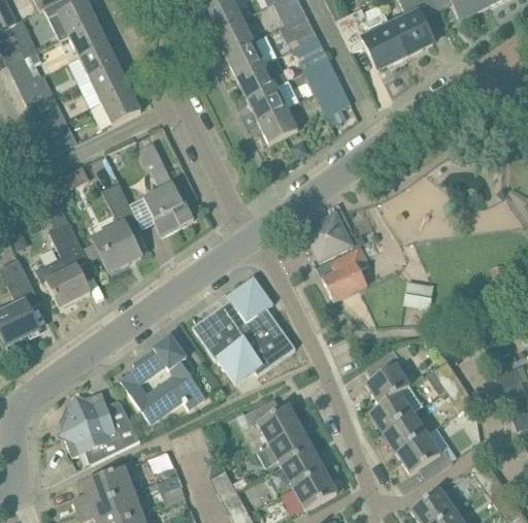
[(35,0),(39,9),(44,7),(60,0),(35,0)]
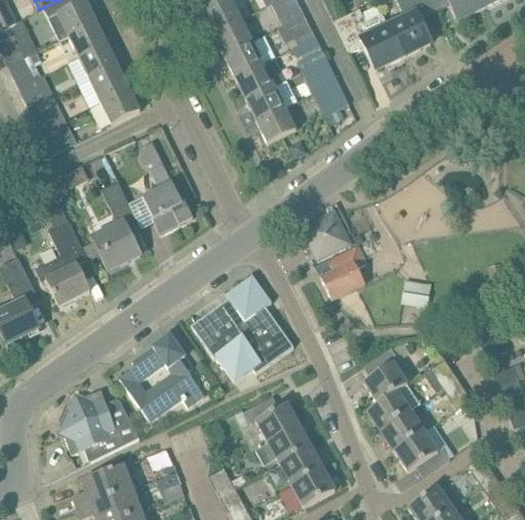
[(59,38),(68,34),(96,21),(86,0),(81,0),(74,4),(72,0),(59,0),(44,7),(59,38)]
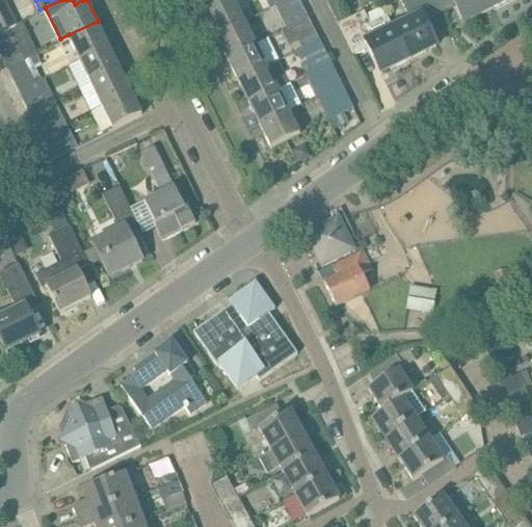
[(204,9),(215,32),(244,18),(235,0),(222,0),(204,9)]
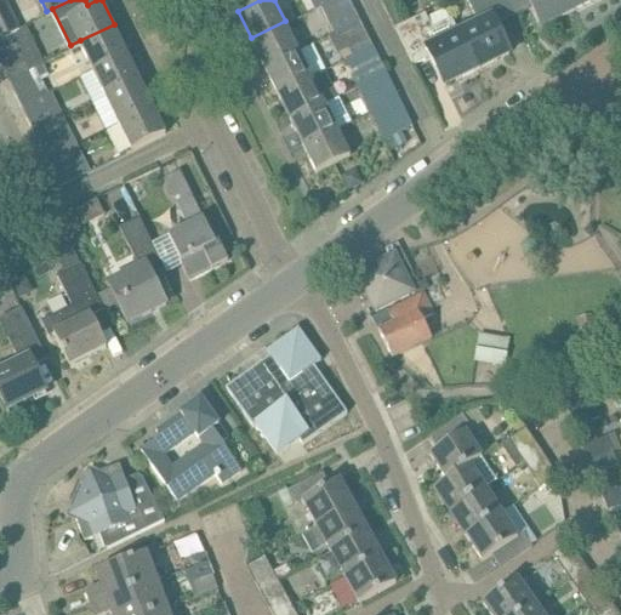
[(329,0),(322,4),(334,30),(360,16),(352,0),(329,0)]
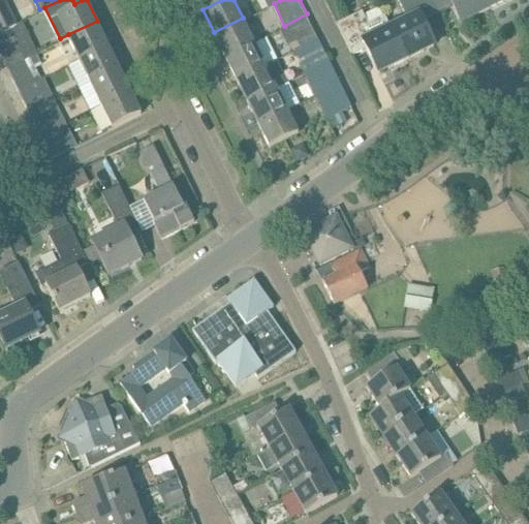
[(407,56),(392,23),(384,10),(368,19),(363,7),(344,17),(336,0),(328,0),(352,52),(367,45),(378,69),(407,56)]
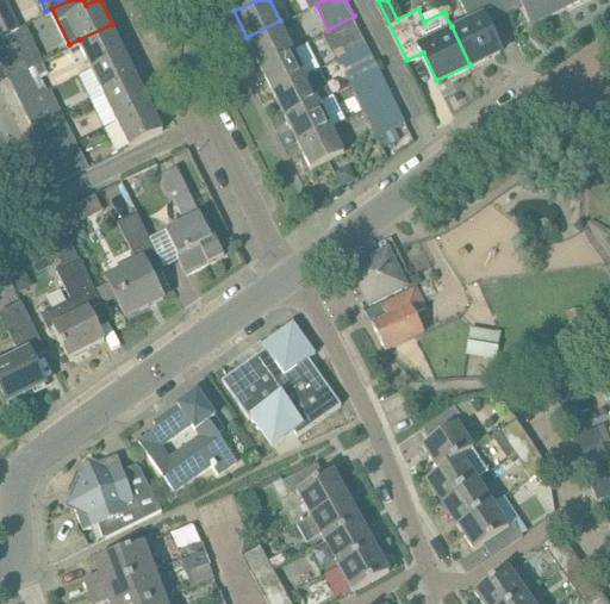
[(487,20),(503,13),(496,0),(460,0),(470,18),(452,26),(470,64),(500,49),(487,20)]
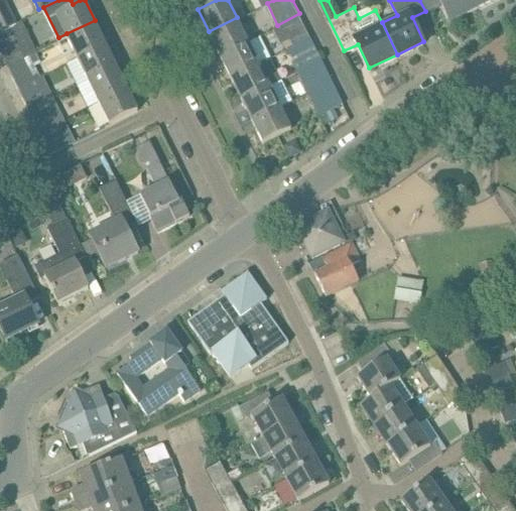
[(419,0),(425,11),(426,10),(423,4),(431,0),(441,0),(450,18),(477,5),(474,0),(419,0)]
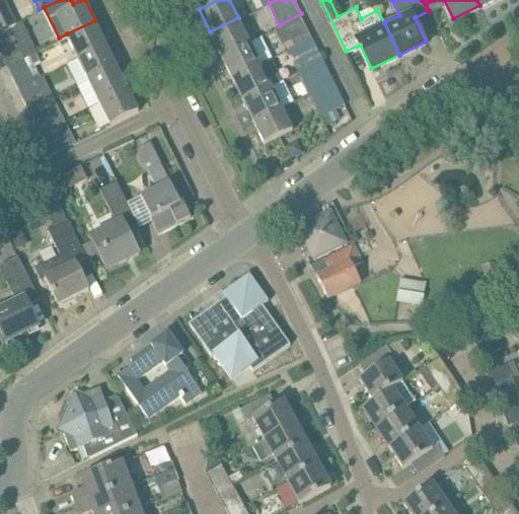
[(301,13),(279,25),(275,27),(282,42),(292,37),(295,44),(312,35),(301,13)]
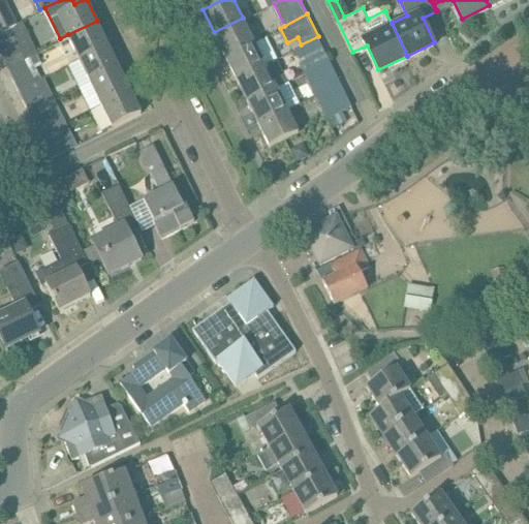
[(214,32),(225,55),(254,40),(243,18),(214,32)]
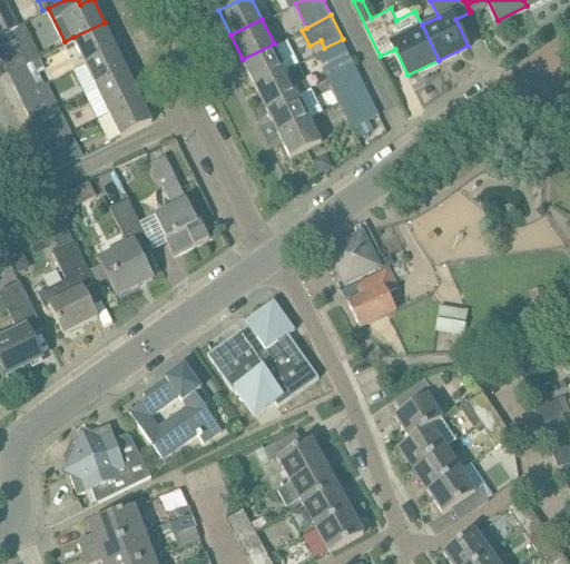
[(74,37),(86,61),(116,46),(105,22),(74,37)]
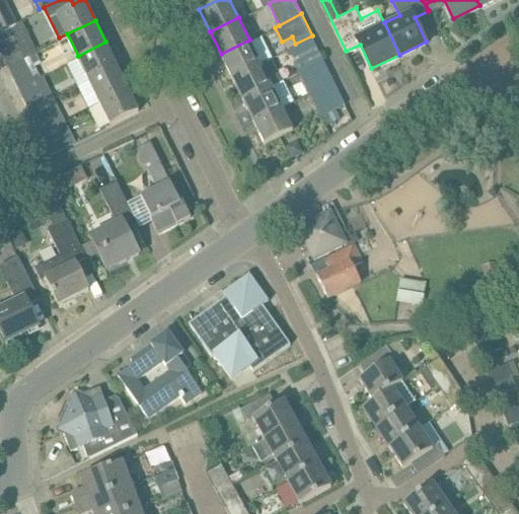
[(0,49),(7,64),(23,56),(10,28),(0,32),(0,39),(0,40),(0,49)]
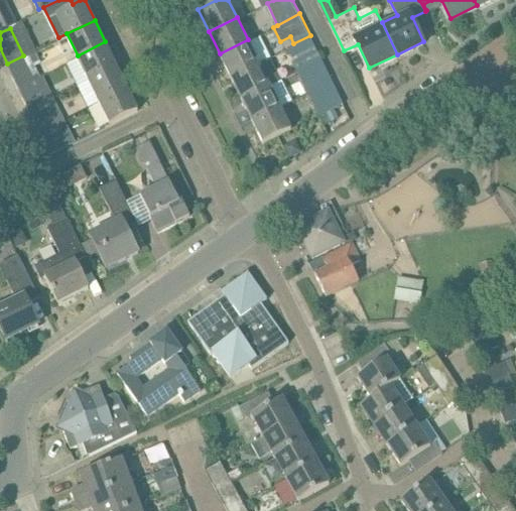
[(293,43),(287,46),(297,70),(321,57),(310,35),(293,43)]
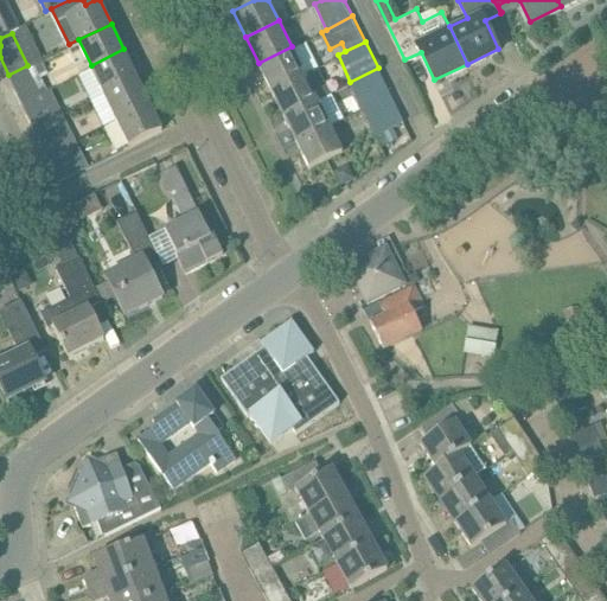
[(259,63),(272,89),(319,65),(318,63),(304,71),(292,46),(259,63)]
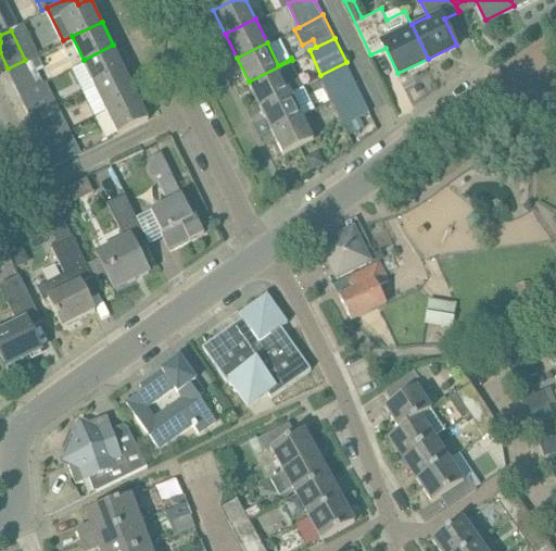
[(84,60),(95,84),(125,69),(113,45),(84,60)]
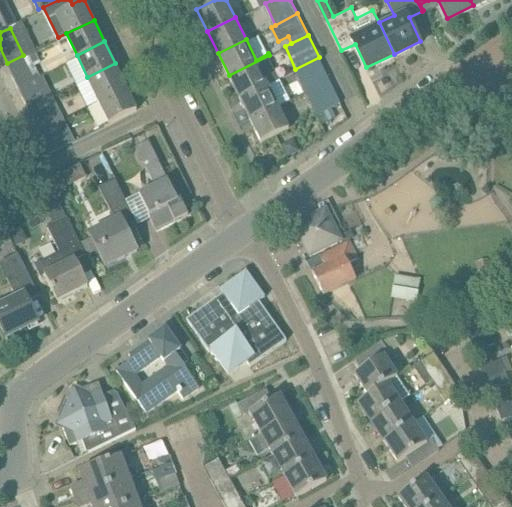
[(23,55),(7,63),(18,85),(34,77),(23,55)]
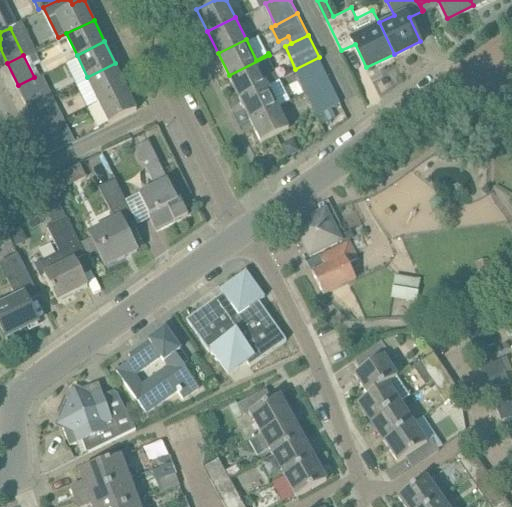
[(229,75),(240,96),(267,83),(267,82),(279,76),(269,55),(229,75)]
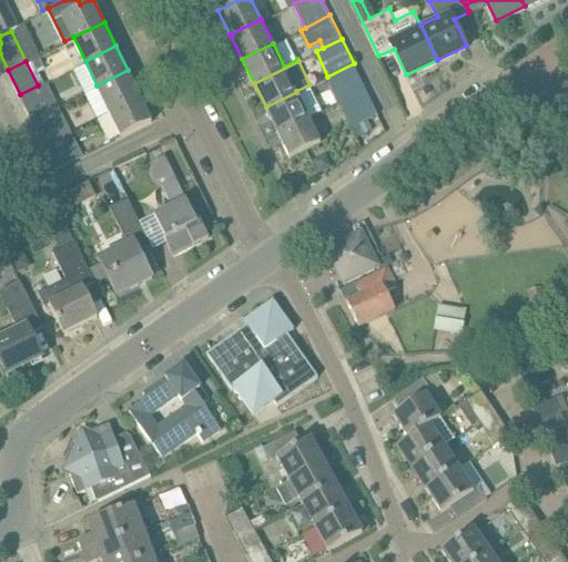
[(354,63),(327,77),(326,77),(338,100),(365,87),(354,63)]
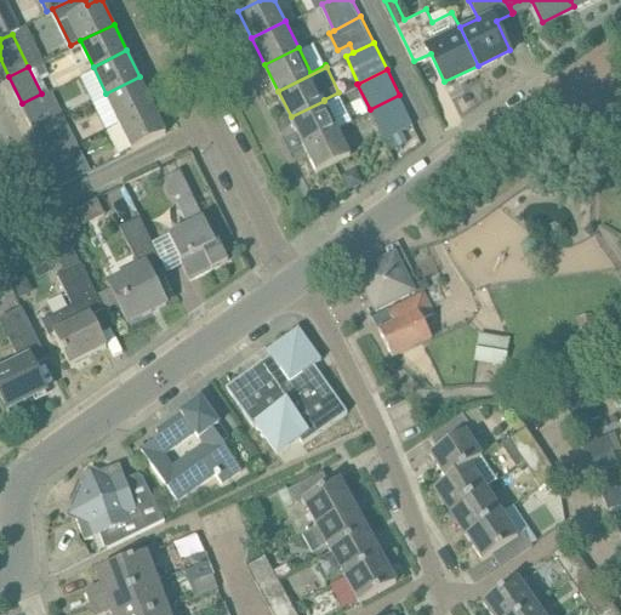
[(106,94),(119,119),(153,103),(140,77),(106,94)]
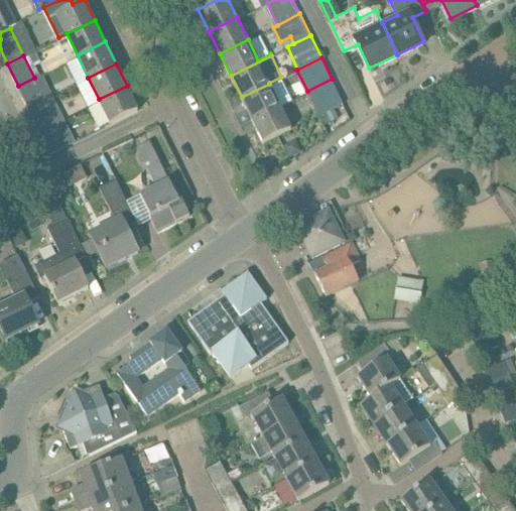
[(28,107),(44,99),(34,78),(18,86),(28,107)]
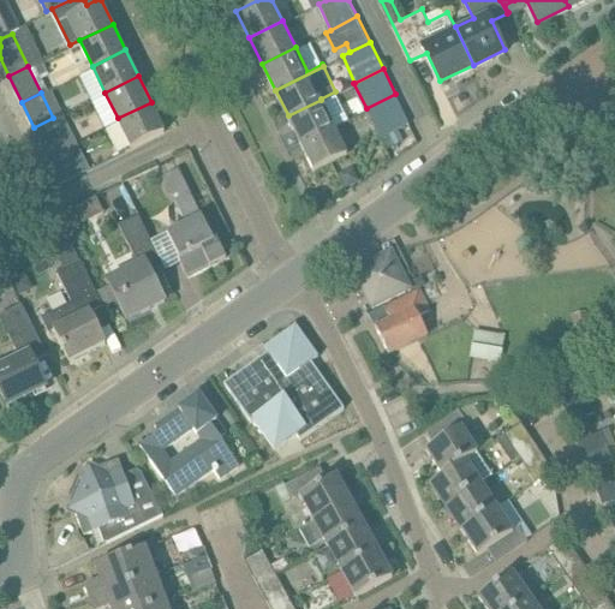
[(395,94),(366,108),(380,135),(408,120),(395,94)]
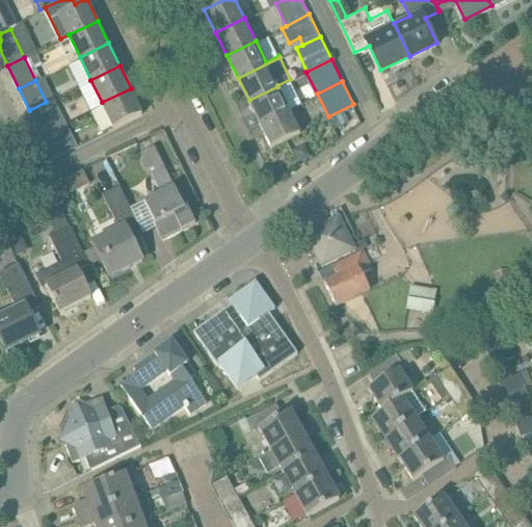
[(249,100),(260,123),(289,108),(277,86),(249,100)]
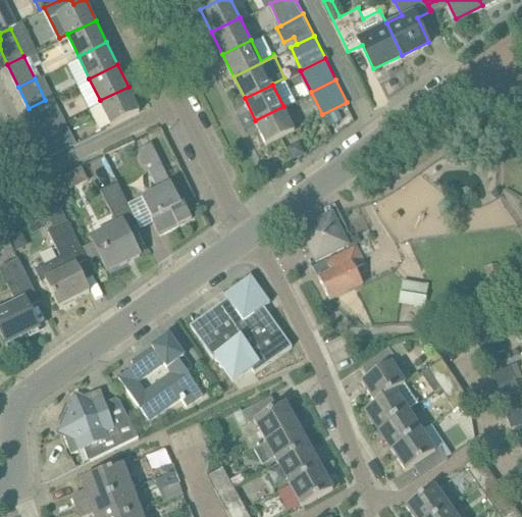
[(128,87),(100,100),(111,123),(140,109),(128,87)]
